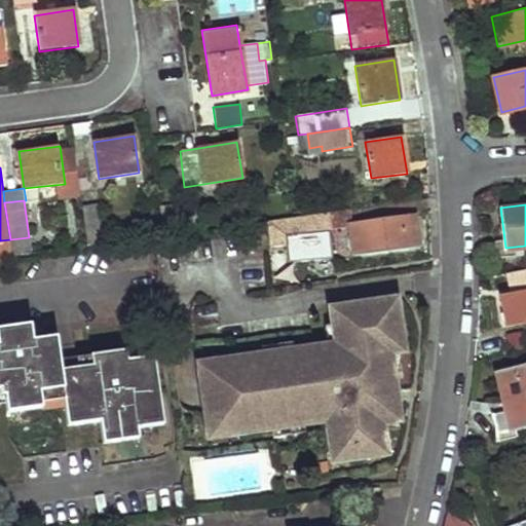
[(98,205),(82,208),(87,243),(98,241),(102,241),(98,205)]
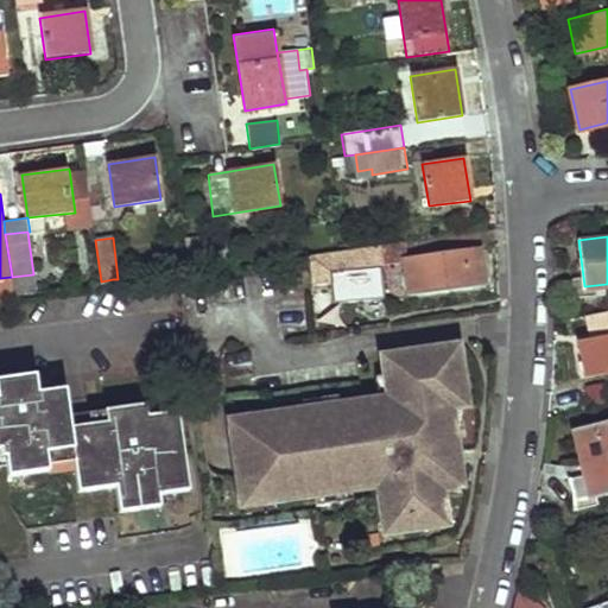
[(405,258),(410,292),(482,283),(476,248),(409,258),(406,240),(377,245),(379,263),(405,258)]
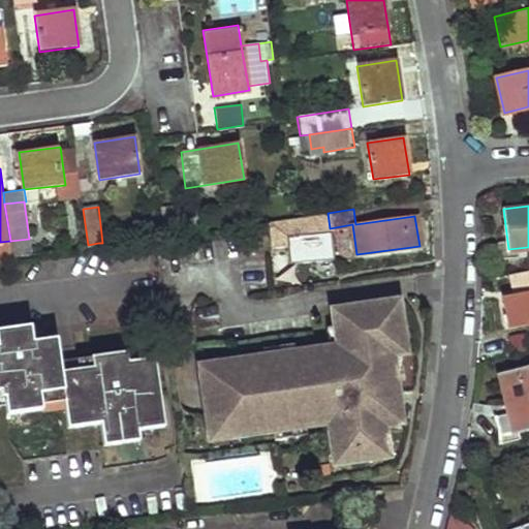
[(308,232),(311,257),(333,255),(330,230),(308,232)]
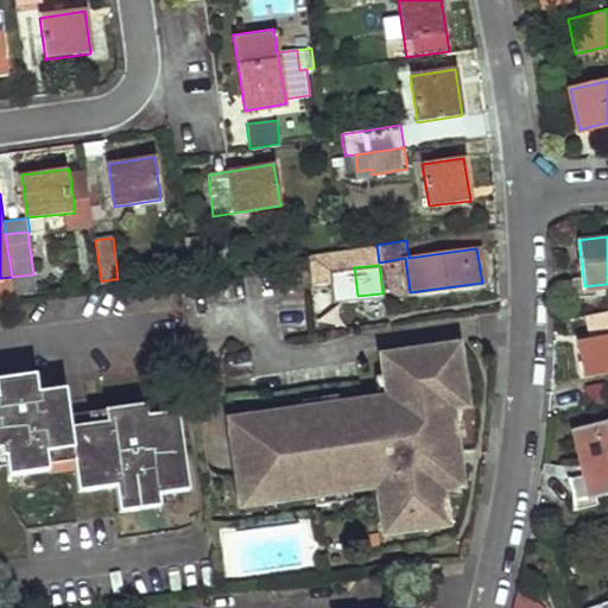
[(310,301),(312,330),(325,328),(323,298),(310,301)]
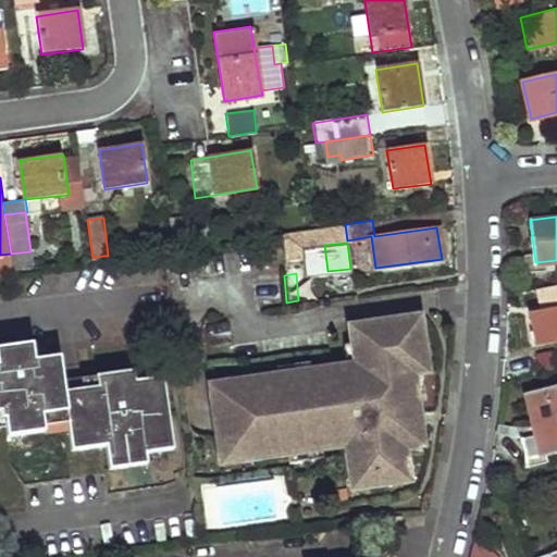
[(528,311),(533,343),(556,337),(556,296),(544,298),(546,308),(528,311)]
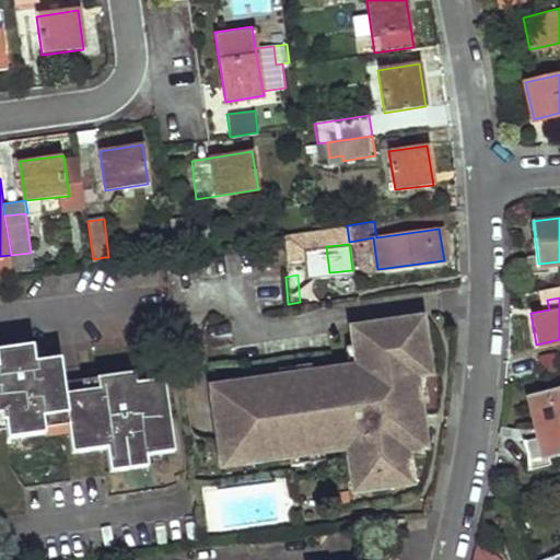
[(432,350),(429,326),(359,335),(361,350),(363,369),(365,381),(351,382),(340,384),(339,375),(322,378),(321,378),(283,383),(216,393),(224,463),(259,458),(260,466),(293,462),(328,457),(351,454),(353,467),(361,466),(364,493),(364,497),(418,489),(413,456),(409,421),(428,418),(426,404),(422,383),(429,382),(424,351),(432,350)]
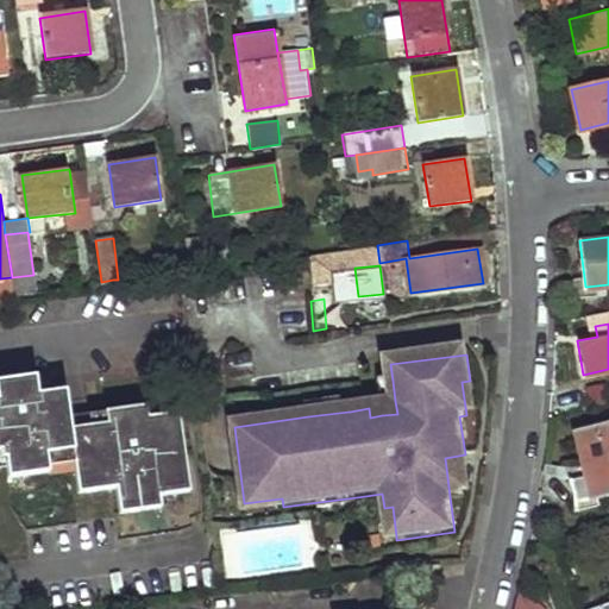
[(0,446),(7,446),(11,473),(50,468),(48,449),(75,445),(82,489),(119,484),(123,508),(162,503),(161,491),(190,488),(180,409),(150,414),(149,402),(108,407),(110,421),(73,426),(67,388),(39,391),(36,372),(0,377),(0,446)]
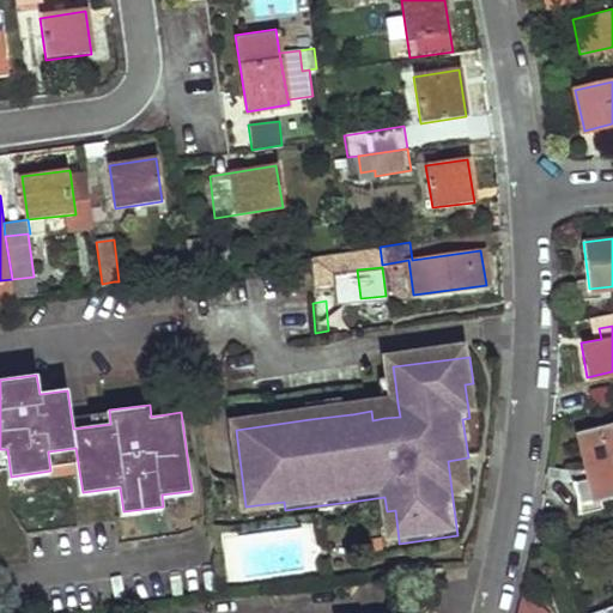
[(398,404),(395,383),(387,384),(390,405),(398,404)]
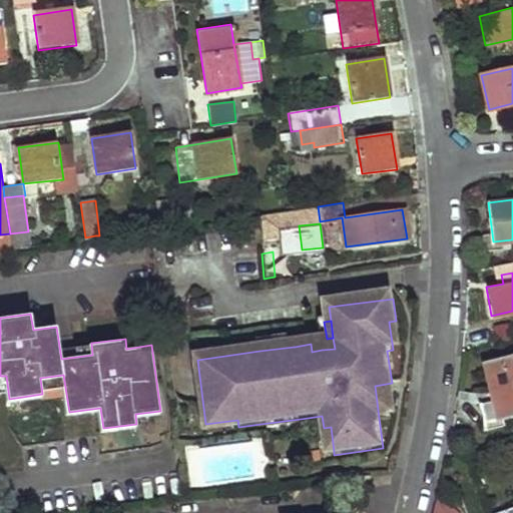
[(294,347),(293,338),(259,343),(260,351),(294,347)]
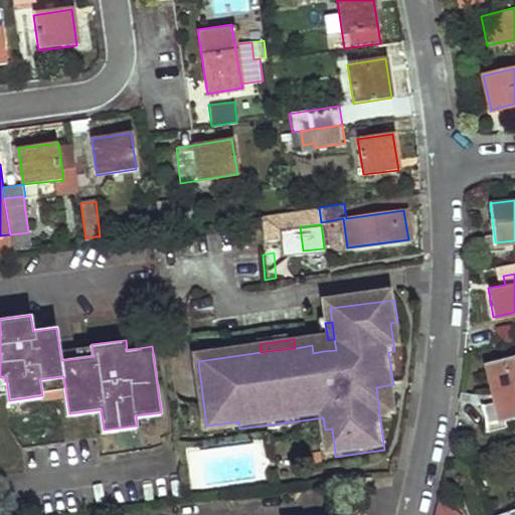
[(322,344),(312,345),(313,353),(323,351),(322,344)]
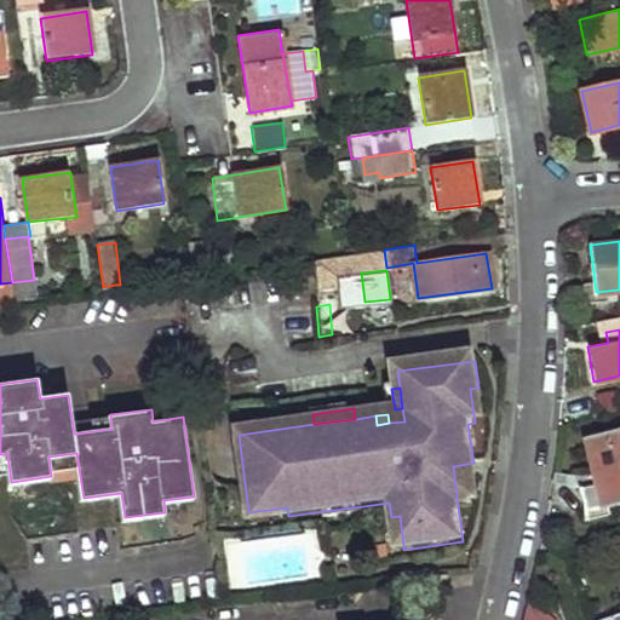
[(480,422),(475,423),(468,424),(471,447),(476,446),(480,440),(482,434),(482,428),(480,422)]
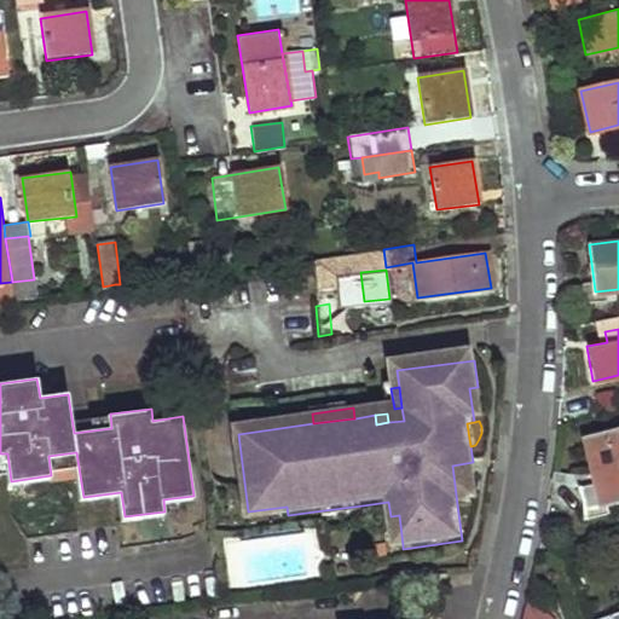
[(577,487),(580,510),(618,501),(618,426),(582,434),(593,482),(577,487)]
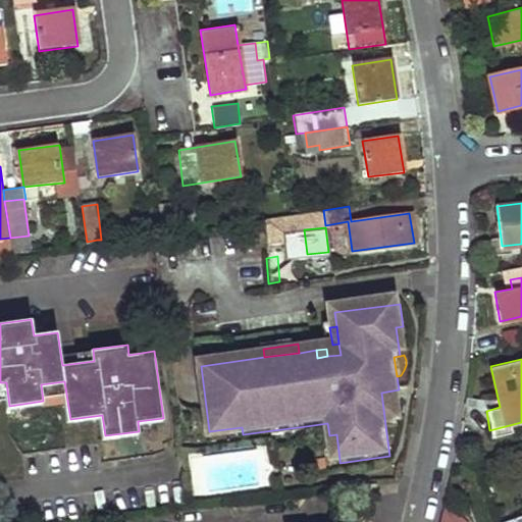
[(404,392),(403,389),(399,389),(381,393),(385,425),(399,423),(398,410),(402,409),(403,407),(404,405),(405,402),(405,399),(405,396),(404,392)]
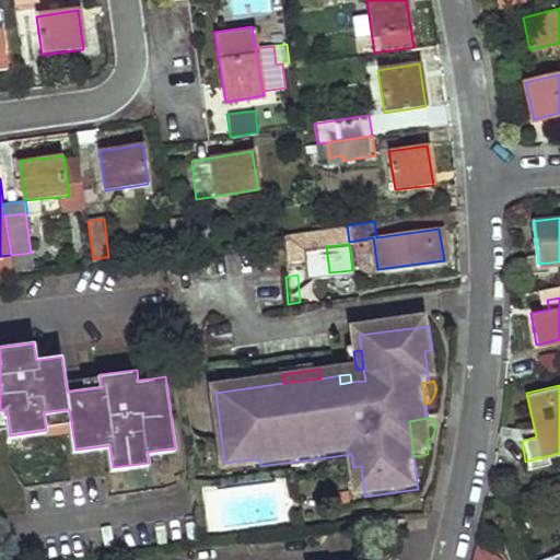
[(328,457),(293,462),(294,468),(329,464),(328,457)]
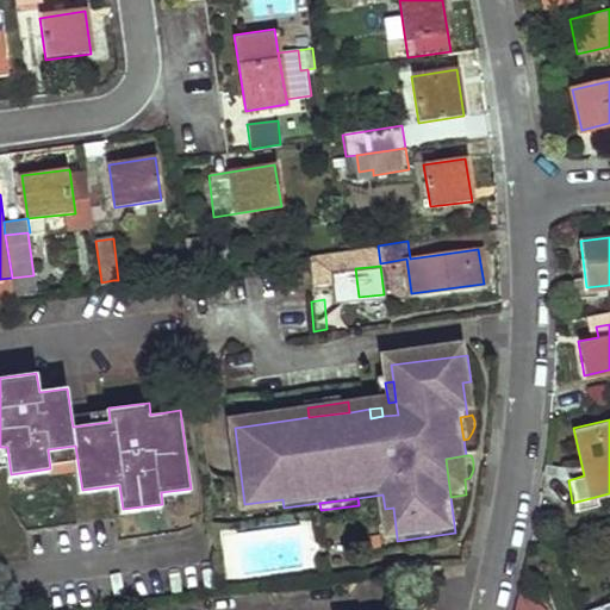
[(284,508),(282,499),(253,504),(254,511),(284,508)]
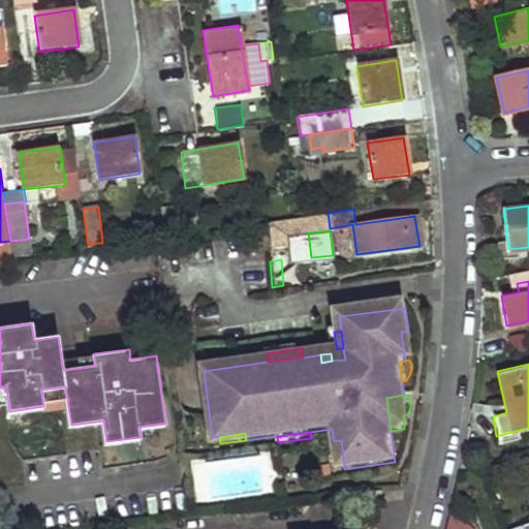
[(344,466),(341,440),(334,441),(337,467),(344,466)]
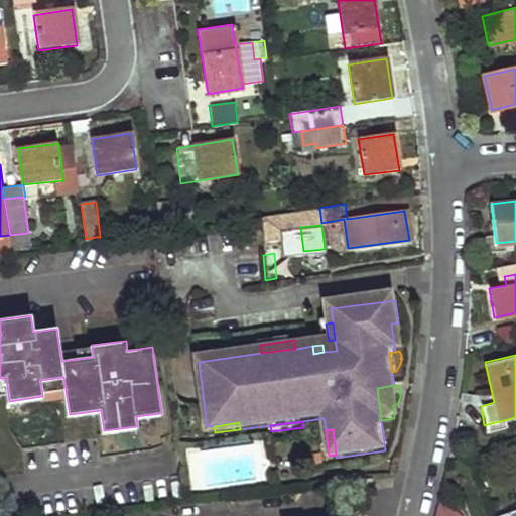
[(356,486),(357,494),(377,492),(375,483),(356,486)]
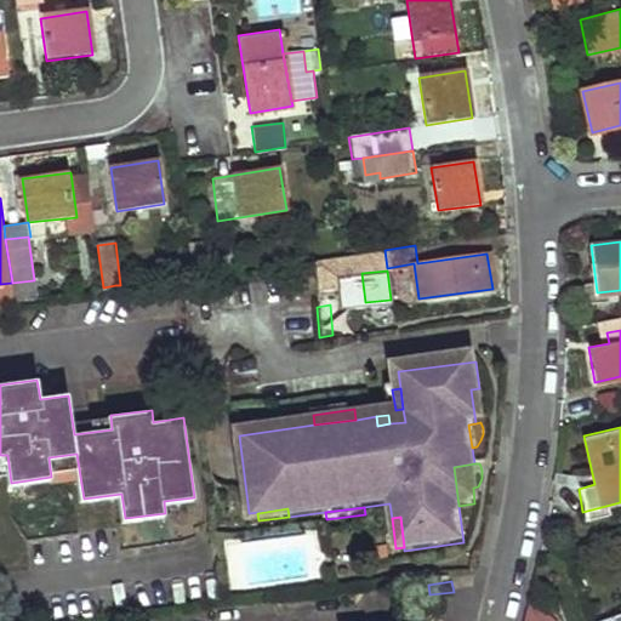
[(556,620),(539,605),(523,620),(556,620)]
